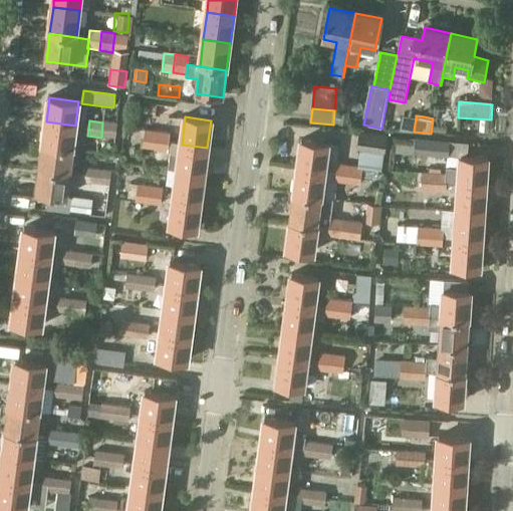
[(46,121),(43,146),(73,150),(75,125),(46,121)]
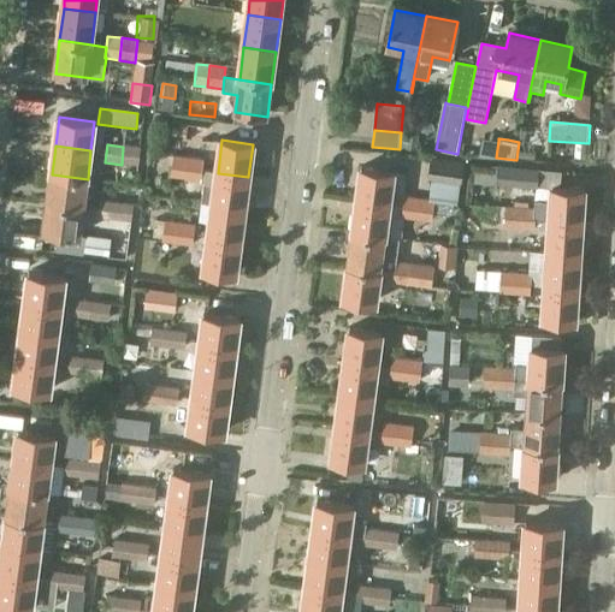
[(124,147),(123,147),(122,165),(140,167),(141,156),(141,149),(124,147)]
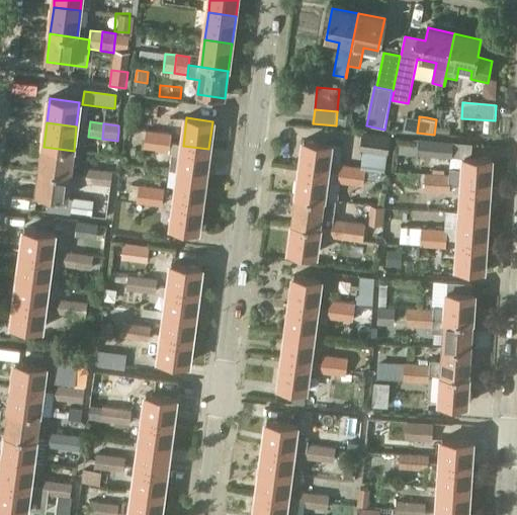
[(157,152),(159,134),(147,132),(146,141),(144,150),(157,152)]
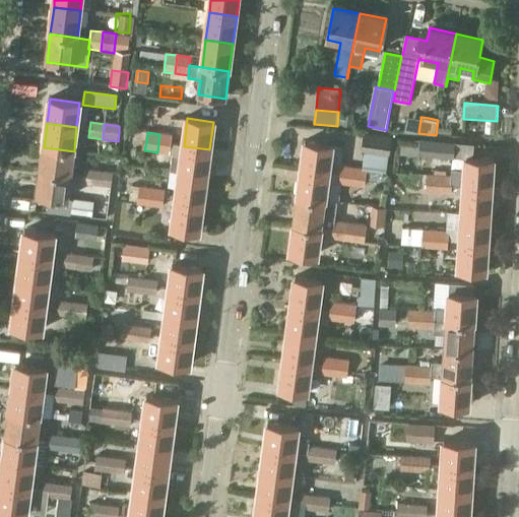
[(171,154),(172,144),(173,136),(159,134),(157,152),(171,154)]
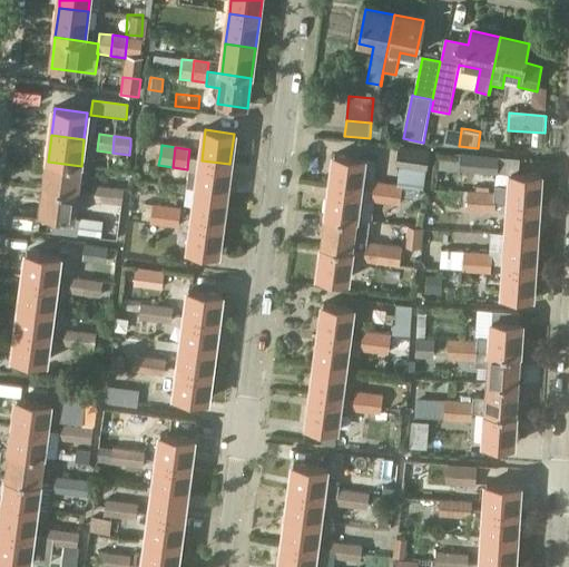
[(399,148),(396,167),(427,172),(428,172),(430,154),(431,153),(399,148)]
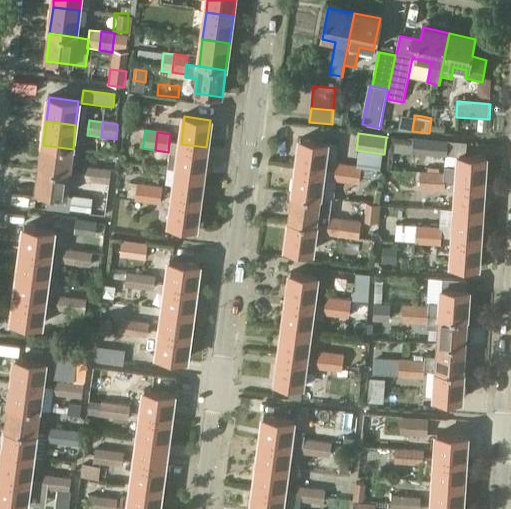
[(448,142),(414,139),(414,140),(408,139),(408,140),(407,154),(413,154),(412,155),(447,158),(448,142)]
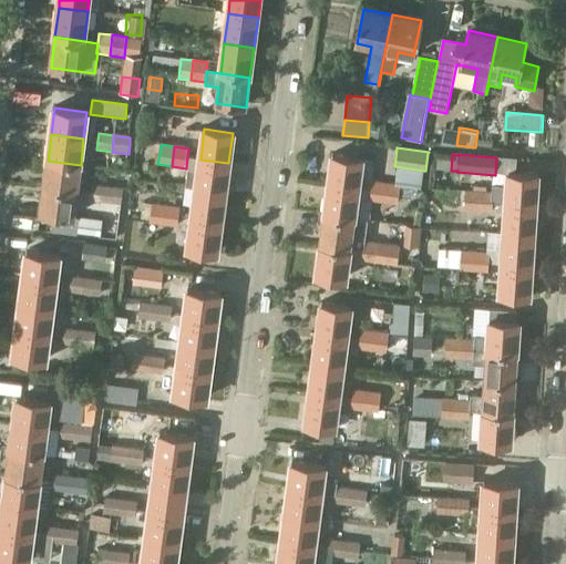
[(333,155),(329,186),(358,190),(374,192),(376,182),(378,162),(362,160),(333,155)]
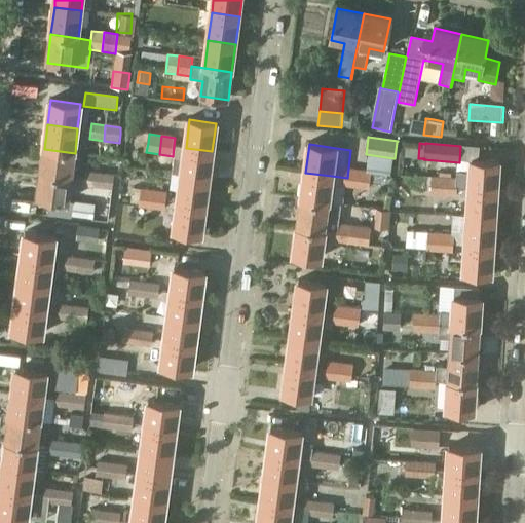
[(186,148),(174,146),(173,156),(174,156),(184,157),(182,176),(208,179),(212,151),(186,148)]
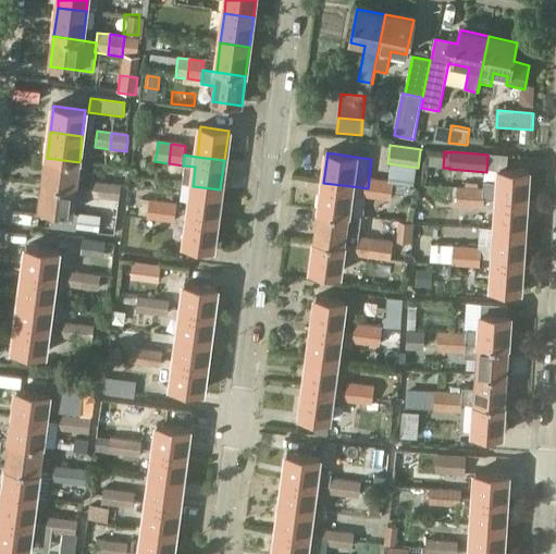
[(47,158),(44,184),(76,187),(79,162),(47,158)]
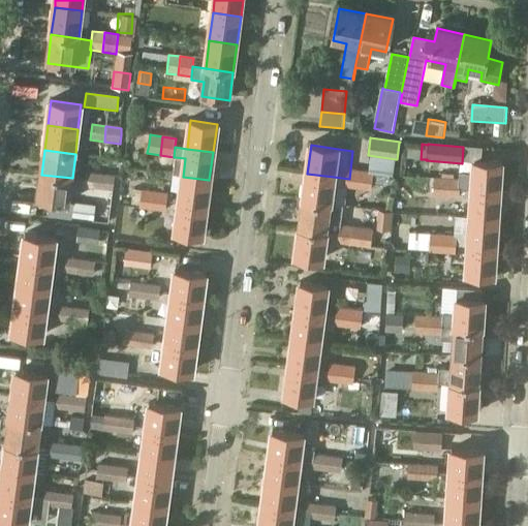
[(482,162),(474,161),(474,163),(473,174),(459,173),(459,180),(458,186),(460,187),(460,189),(472,190),(500,192),(502,163),(482,162)]
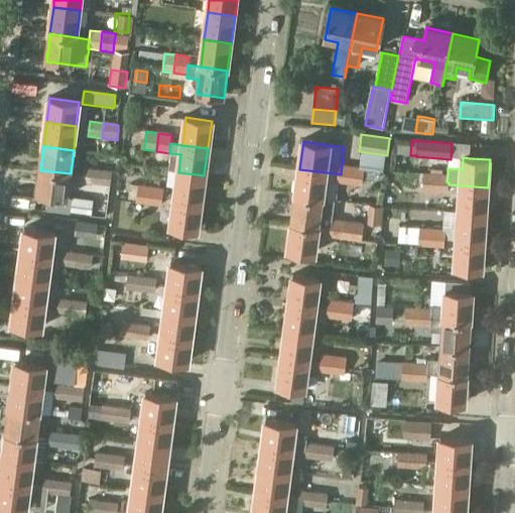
[(341,174),(339,186),(351,187),(353,167),(342,165),(341,174)]
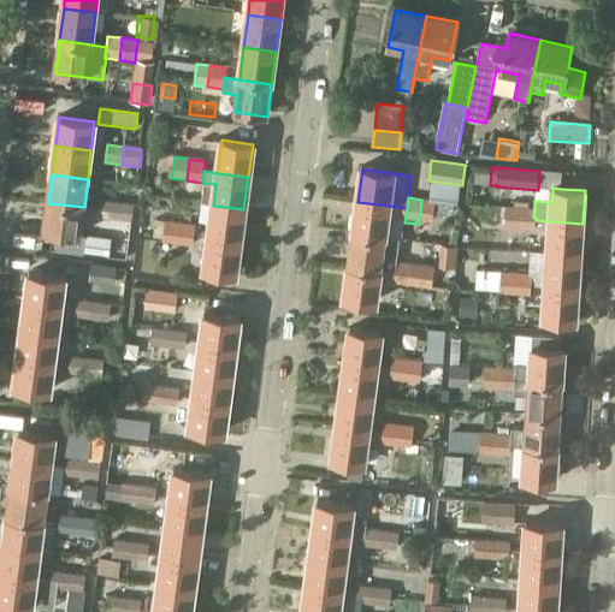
[(436,201),(421,200),(419,224),(433,225),(436,201)]
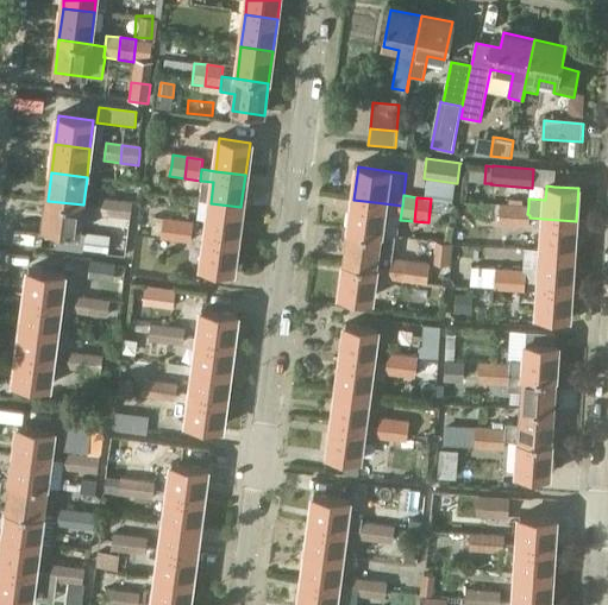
[(98,207),(96,216),(111,219),(112,209),(117,210),(118,201),(99,199),(98,207)]
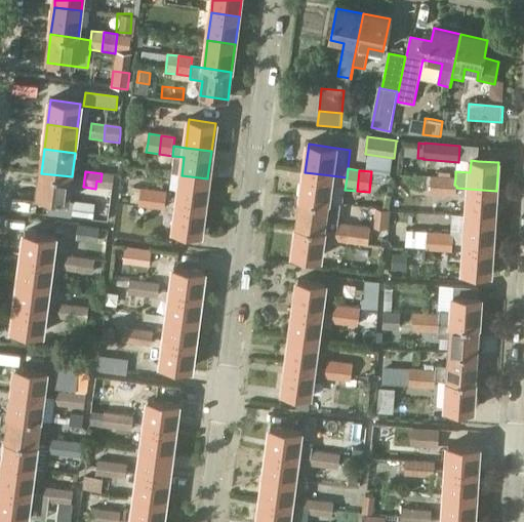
[(300,200),(327,203),(331,175),(305,172),(300,200)]
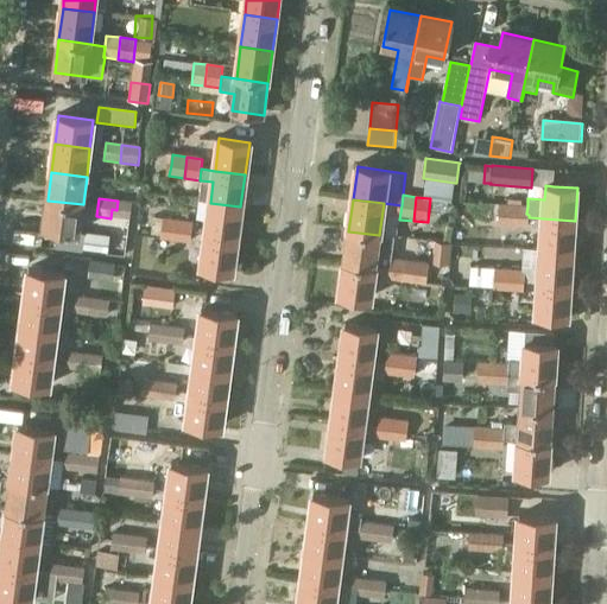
[(48,201),(44,229),(80,233),(81,217),(95,220),(96,216),(97,207),(83,204),(82,204),(48,201)]
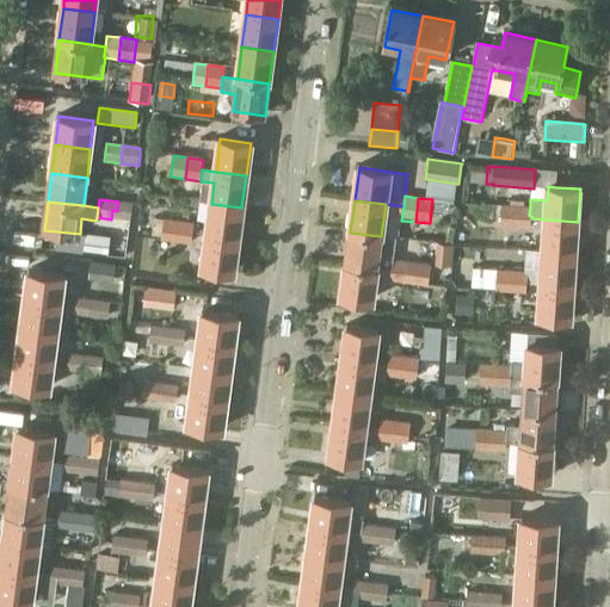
[(134,203),(118,202),(117,211),(112,210),(111,220),(130,221),(131,222),(134,203)]
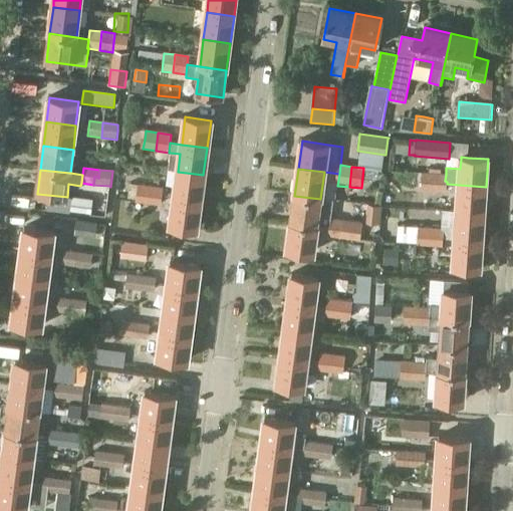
[(200,202),(203,175),(178,172),(174,199),(200,202)]
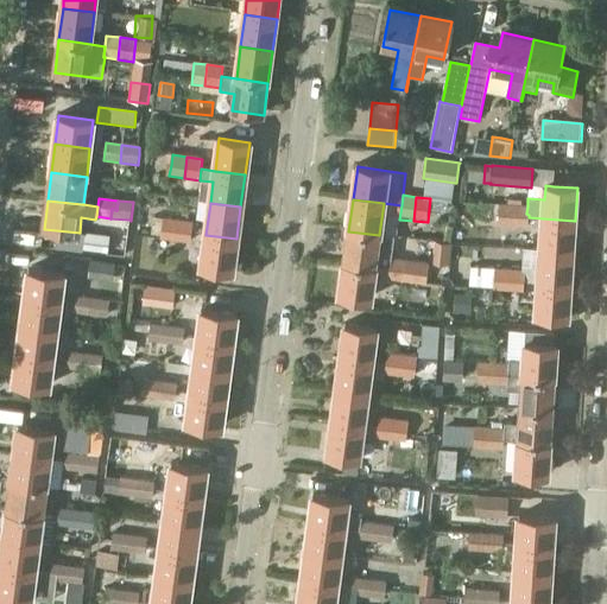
[(512,229),(513,205),(500,204),(498,204),(497,228),(512,229)]
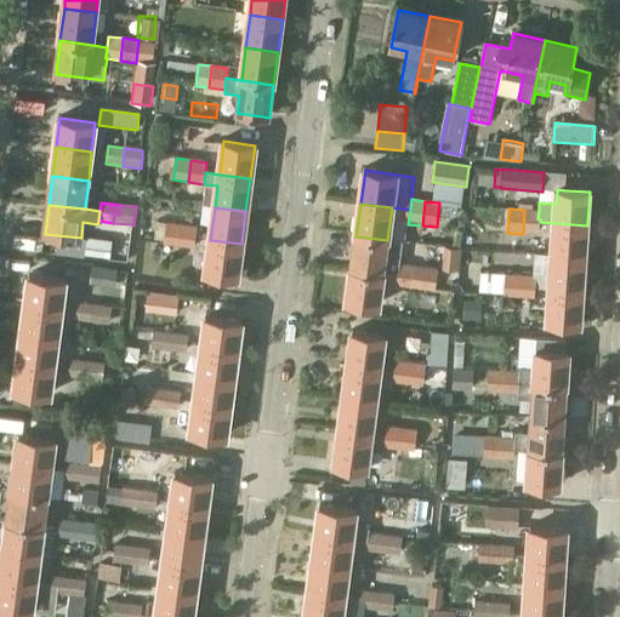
[(523,234),(539,235),(540,222),(540,220),(538,218),(539,211),(532,210),(524,210),(523,234)]
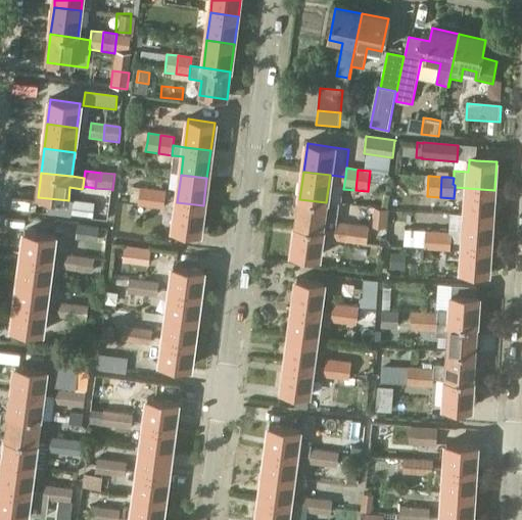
[(139,206),(150,208),(153,190),(141,188),(140,197),(139,206)]
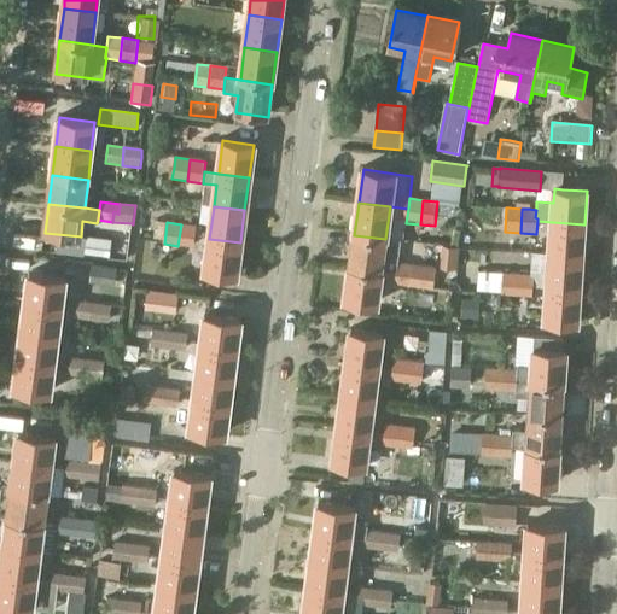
[(552,222),(549,255),(582,257),(585,224),(552,222)]
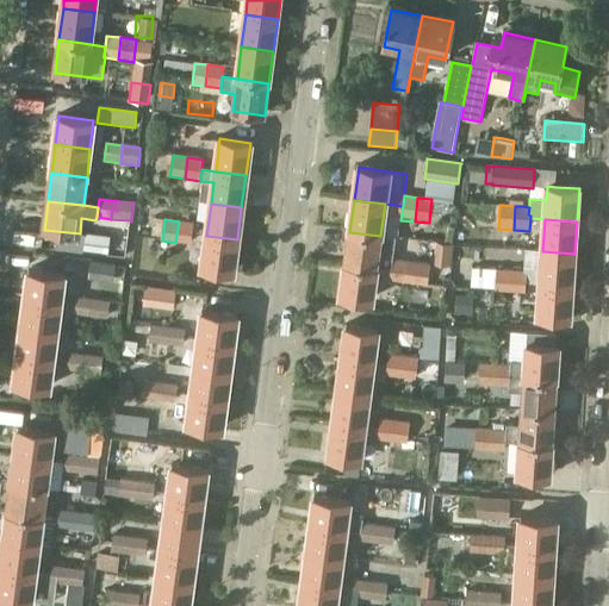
[(194,223),(179,222),(175,243),(192,245),(193,233),(194,223)]
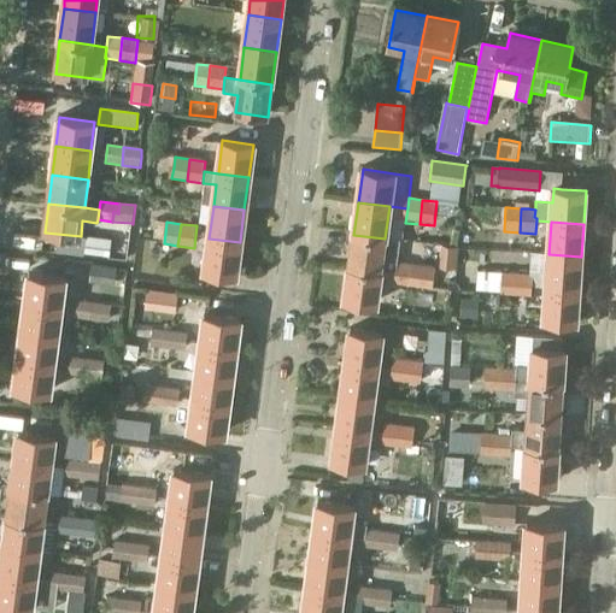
[(353,235),(348,267),(380,271),(396,273),(397,264),(400,241),(385,239),(353,235)]
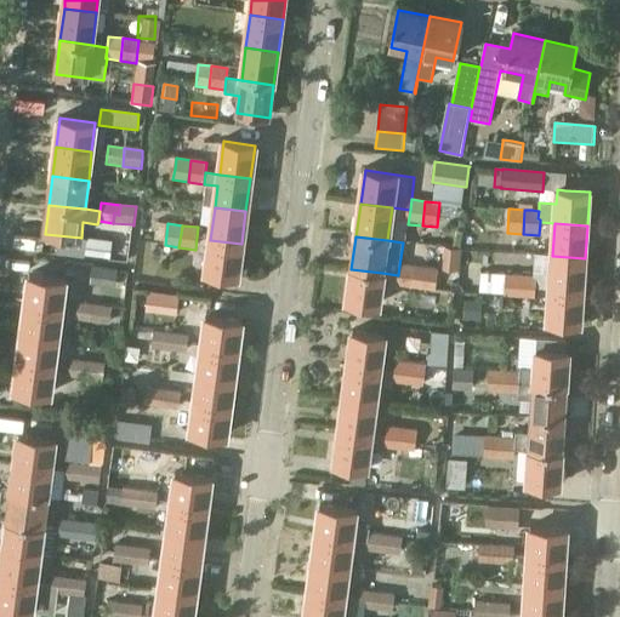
[(87,239),(85,257),(111,260),(113,243),(87,239)]
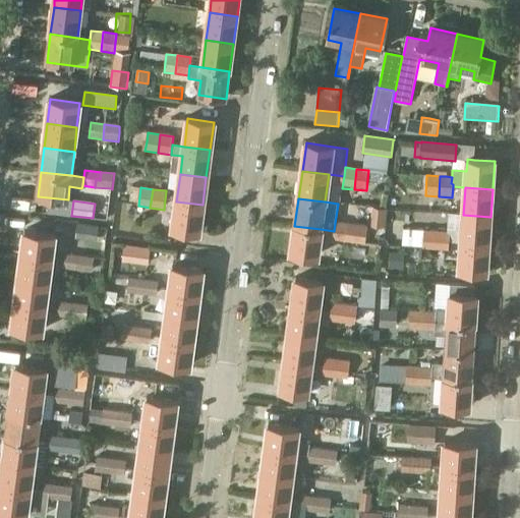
[(198,233),(203,205),(176,202),(173,229),(198,233)]
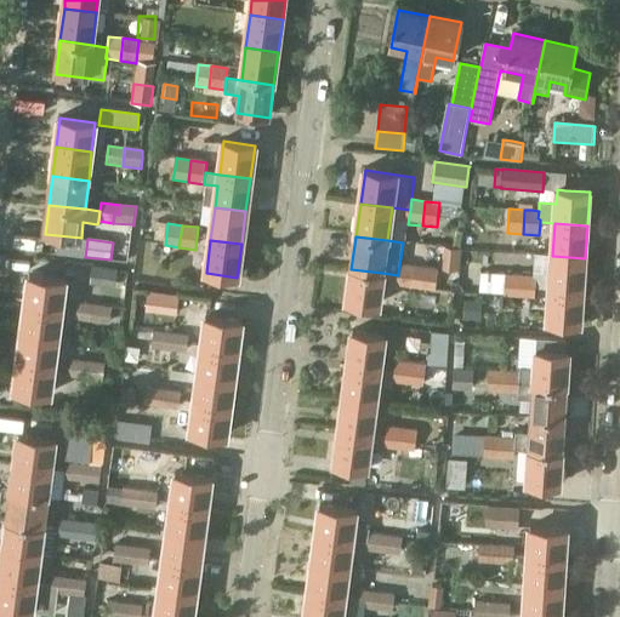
[(456,247),(456,268),(490,268),(491,247),(456,247)]
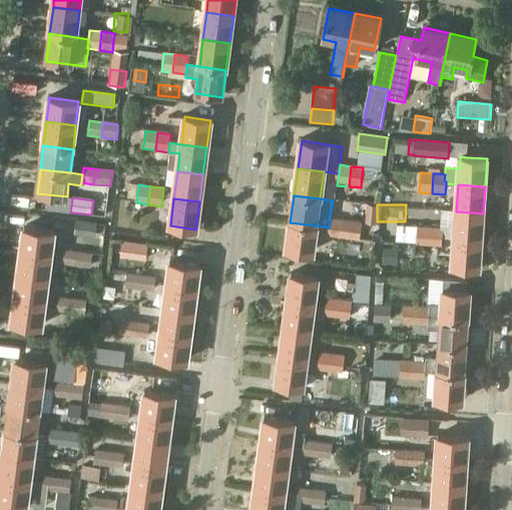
[(456,211),(441,210),(439,228),(444,229),(443,238),(454,239),(481,241),(483,213),(456,211)]
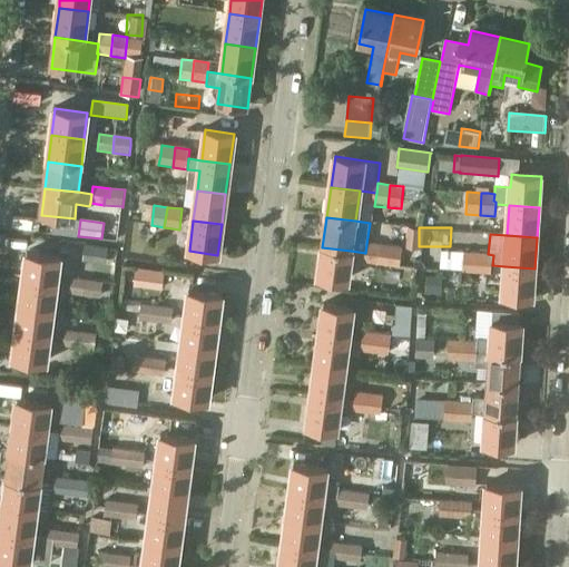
[(365,253),(364,262),(378,264),(380,245),(366,244),(365,253)]
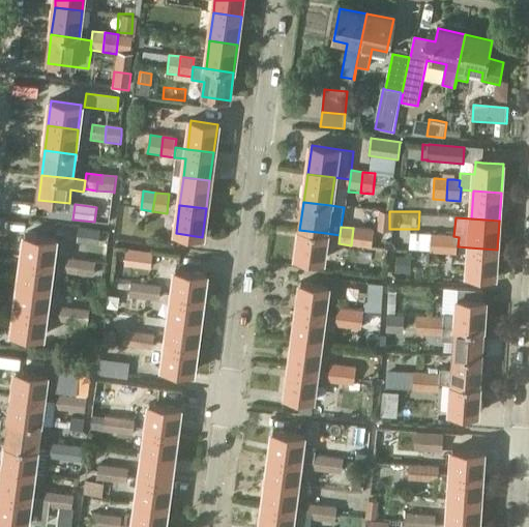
[(79,228),(78,243),(97,246),(99,246),(100,233),(101,231),(79,228)]
